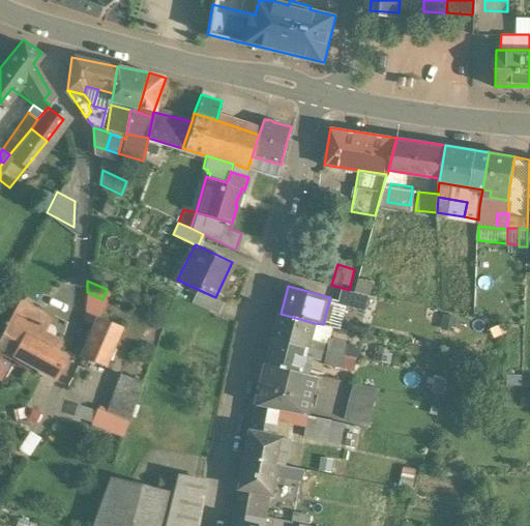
[(367,297),(341,290),(336,305),(363,313),(367,297)]
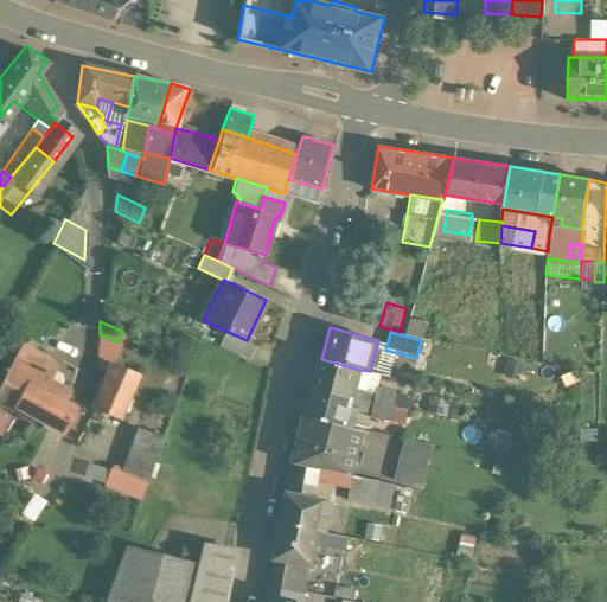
[(113,358),(117,343),(100,334),(97,359),(112,365),(113,358)]
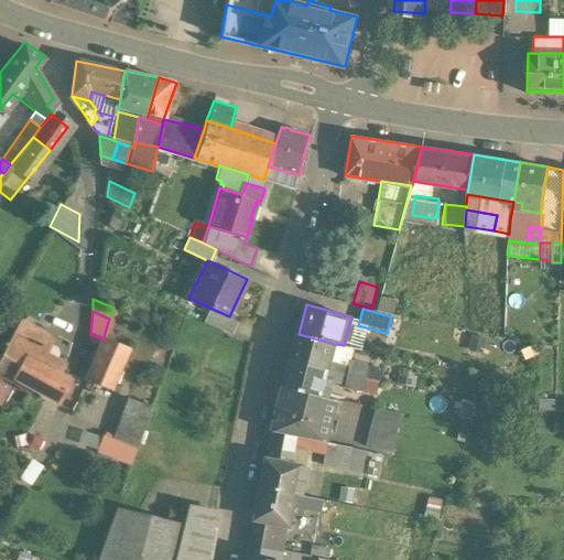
[(8,348),(0,344),(0,374),(12,380),(24,357),(18,355),(25,338),(31,341),(36,327),(20,321),(8,348)]
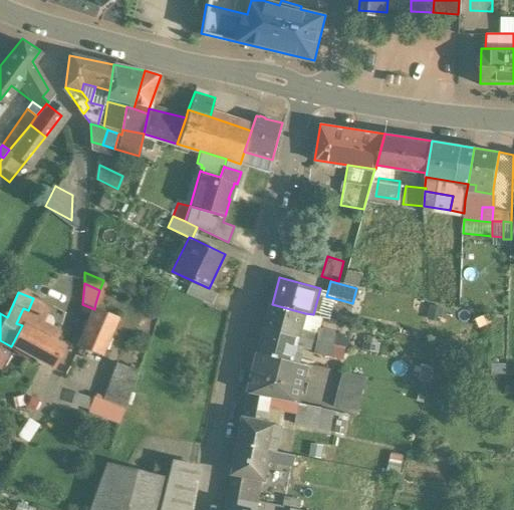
[(95,303),(94,309),(78,341),(102,353),(120,315),(95,303)]
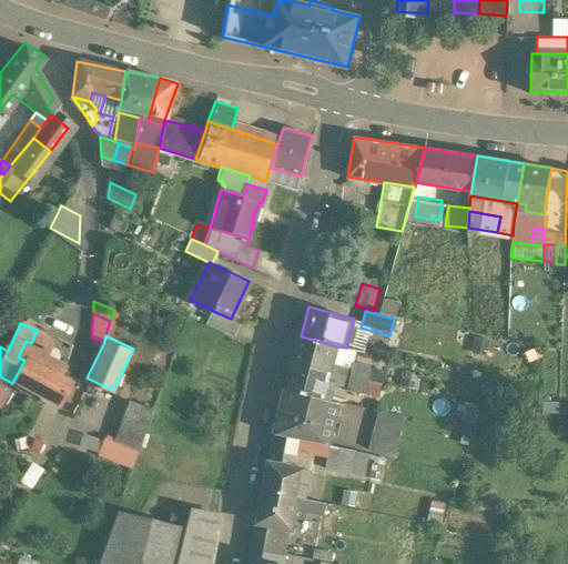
[(337,346),(301,336),(293,362),(330,372),(350,376),(352,368),(333,363),(337,346)]
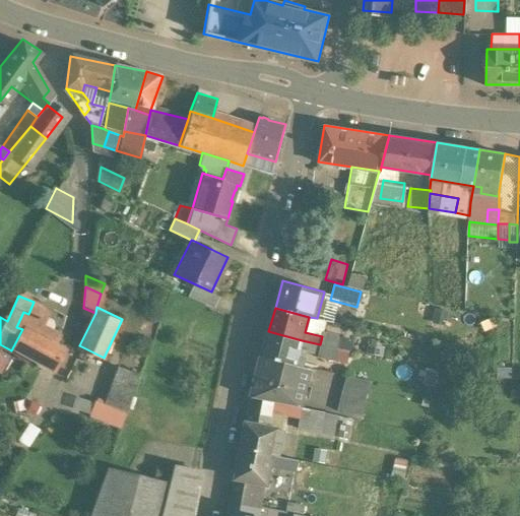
[(65,344),(38,330),(35,335),(22,329),(11,350),(54,370),(65,344)]
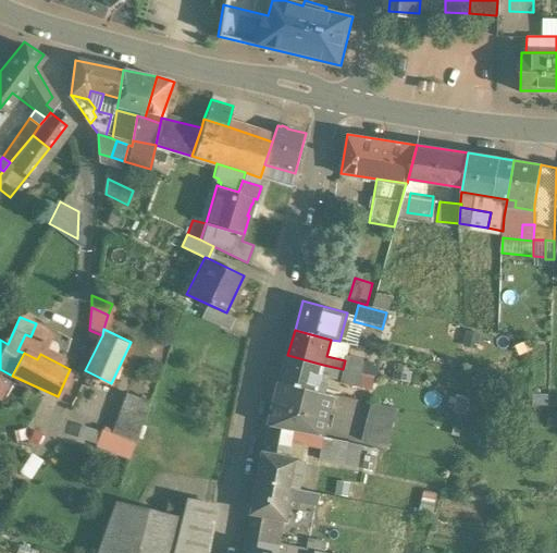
[(323,365),(287,355),(281,380),(317,390),(321,373),(342,379),(343,369),(323,365)]
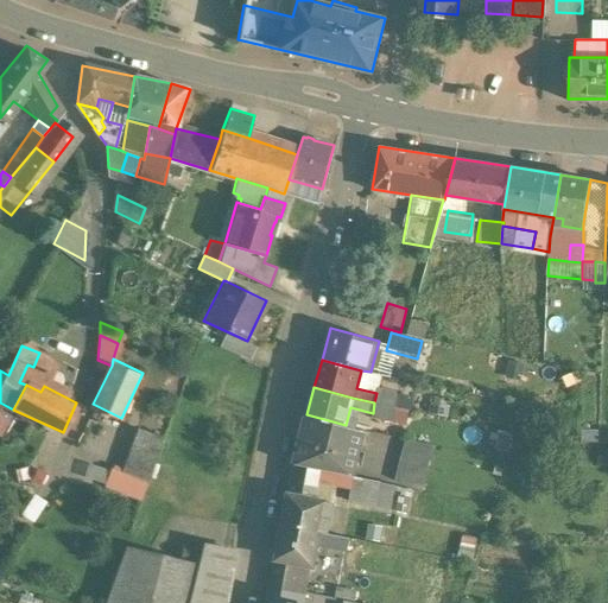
[(397,392),(378,388),(377,393),(374,402),(393,406),(397,392)]
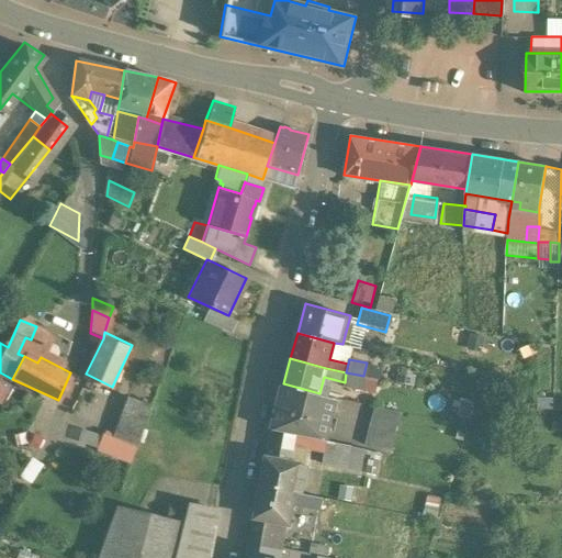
[(363,376),(346,372),(345,382),(344,386),(345,386),(361,389),(363,376)]
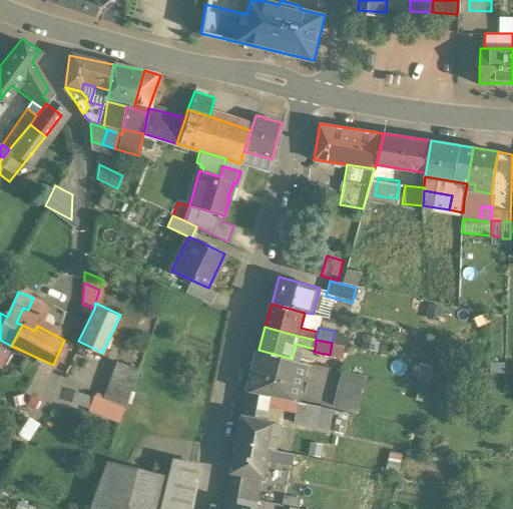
[(346,346),(332,343),(330,355),(344,358),(346,346)]
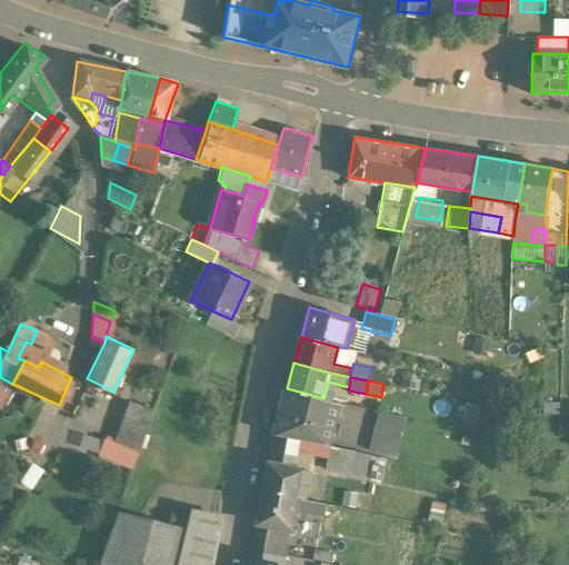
[(323,398),(287,388),(276,435),(299,439),(313,442),(328,445),(339,402),(327,399),(323,398)]
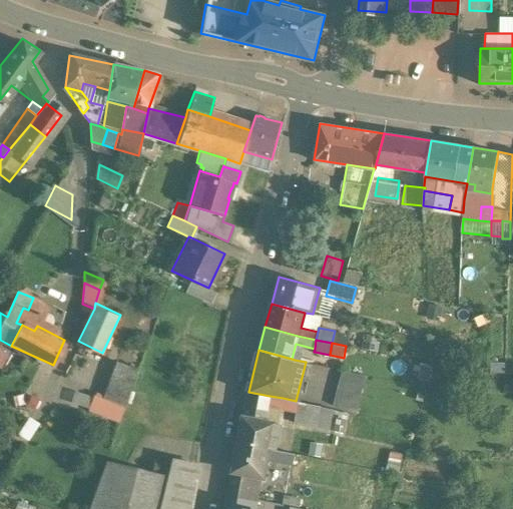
[(330,355),(315,352),(313,363),(328,367),(330,355)]
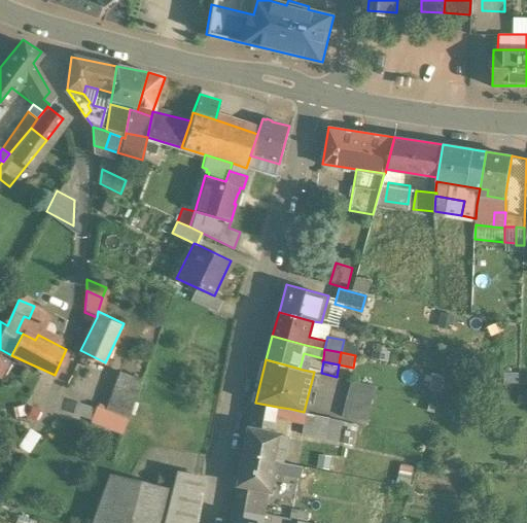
[(117,369),(104,408),(127,417),(140,378),(117,369)]
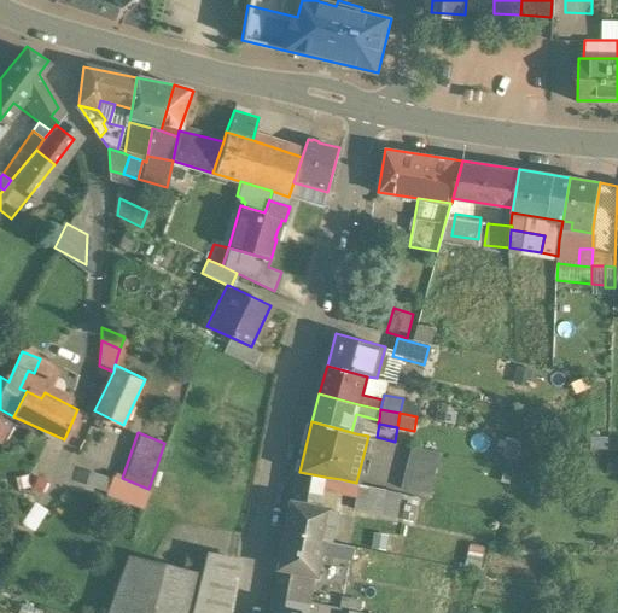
[(410,445),(400,486),(429,492),(439,451),(410,445)]
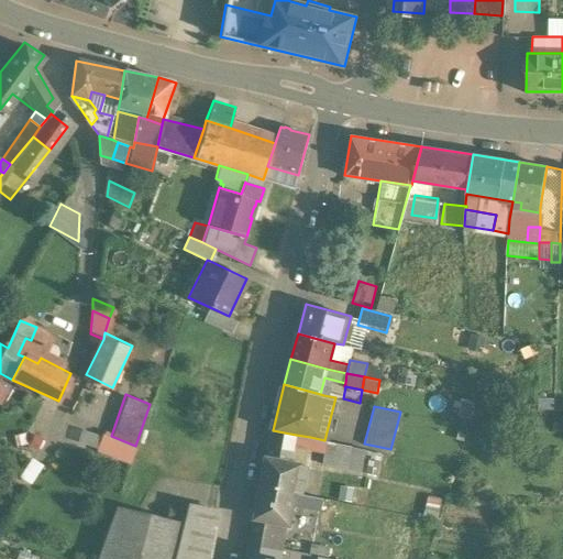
[(296,435),(273,430),(271,445),(294,449),(296,435)]
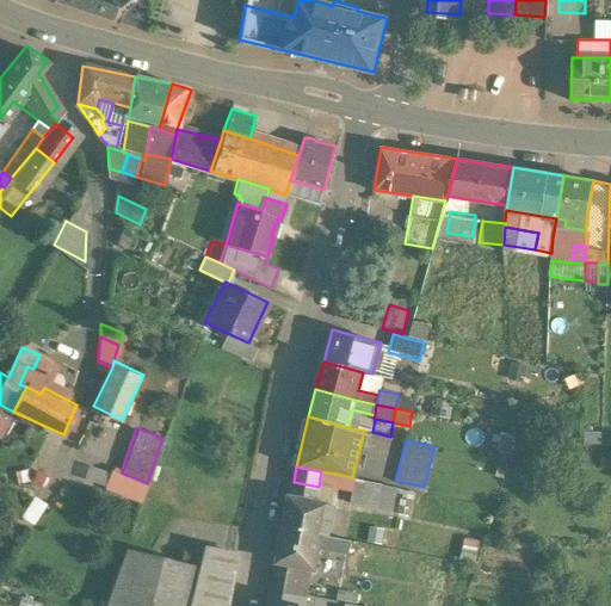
[(337,474),(321,471),(319,487),(333,490),(337,474)]
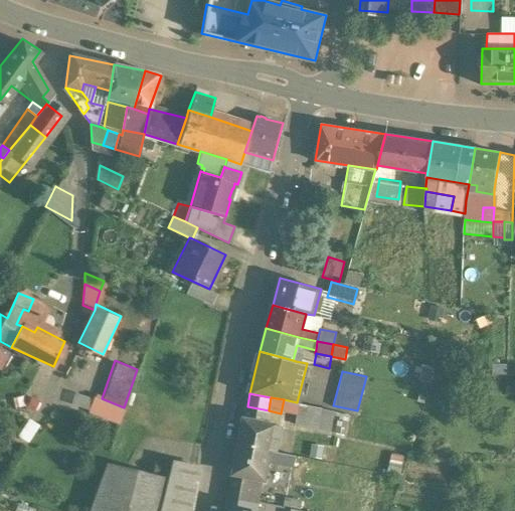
[(297,402),(284,399),(281,413),(297,416),(299,403),(297,402)]
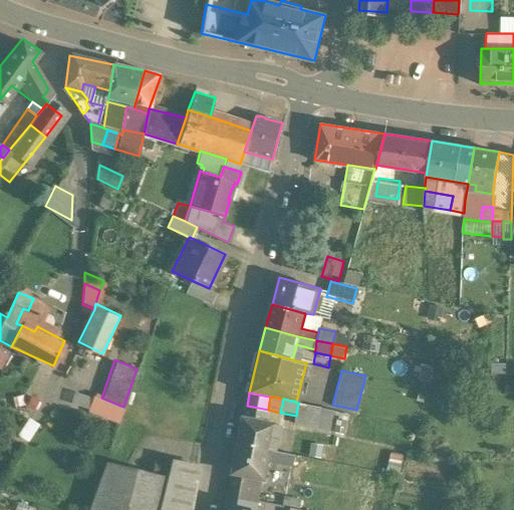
[(320,407),(298,403),(296,416),(294,426),(316,430),(320,407)]
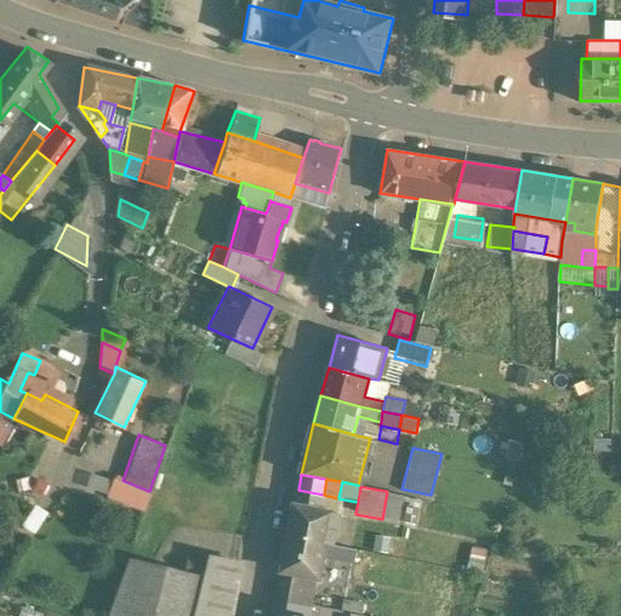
[(324,495),(298,490),(295,503),(289,534),(326,542),(332,511),(322,508),(324,495)]
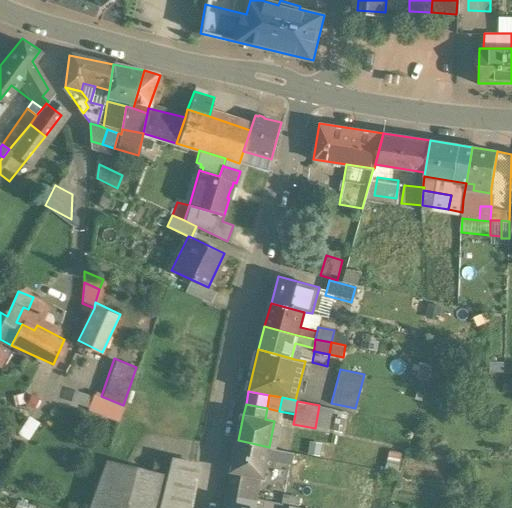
[(269,447),(238,440),(232,470),(233,470),(231,481),(258,487),(260,476),(264,476),(267,459),(269,447)]
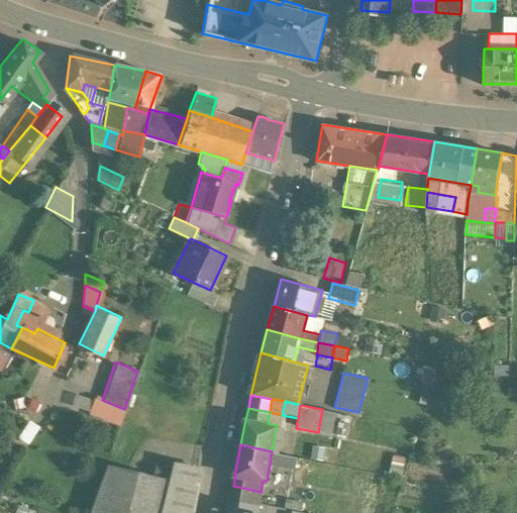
[(295,455),(272,451),(270,464),(293,469),(295,455)]
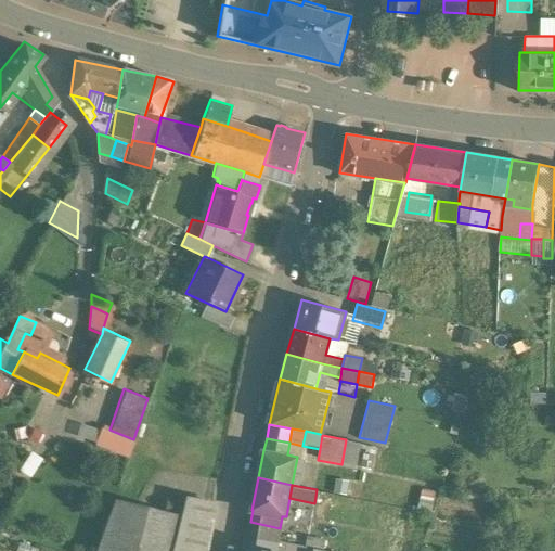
[(206,550),(214,502),(185,496),(181,514),(171,550),(206,550)]
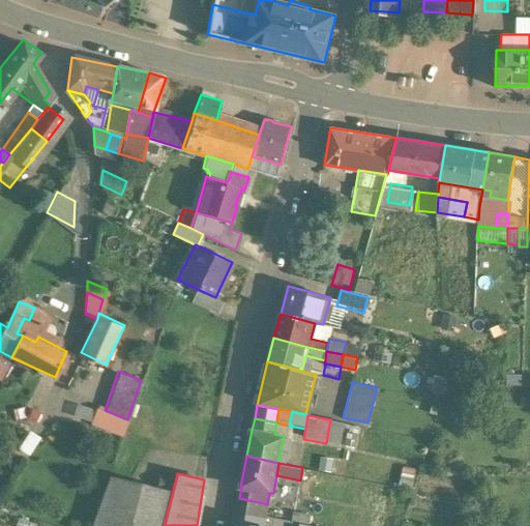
[(164,525),(173,491),(112,475),(95,525),(164,525)]
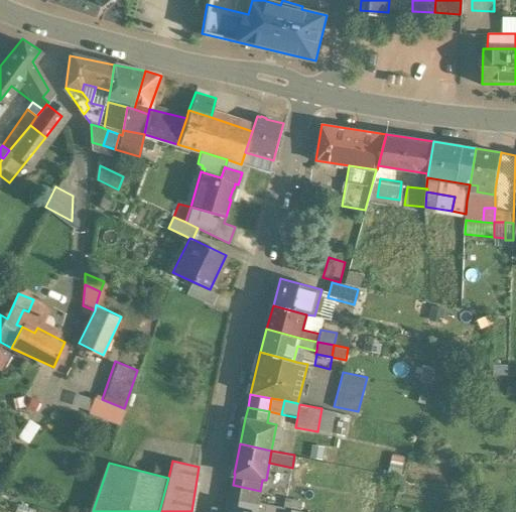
[(260,491),(233,485),(231,497),(257,502),(259,496),(260,491)]
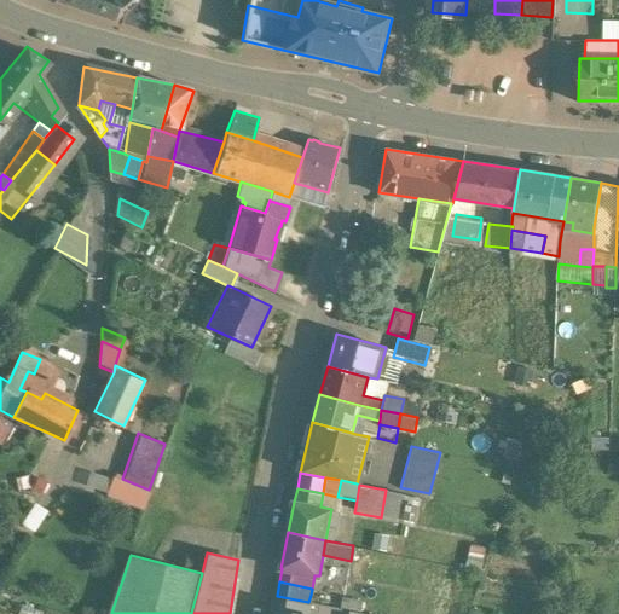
[(306,613),(308,602),(277,596),(273,610),(295,613),(306,613)]
